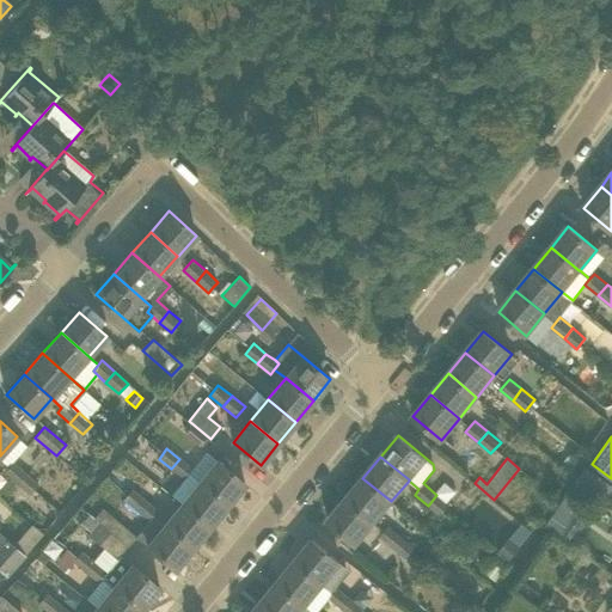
[(183,479),(171,495),(182,503),(210,527),(227,506),(197,481),(188,473),(193,469),(179,459),(171,469),(183,479)]
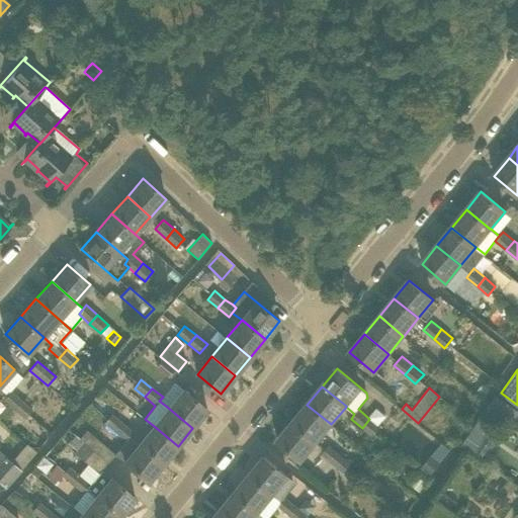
[(181,389),(167,407),(192,428),(207,410),(181,389)]
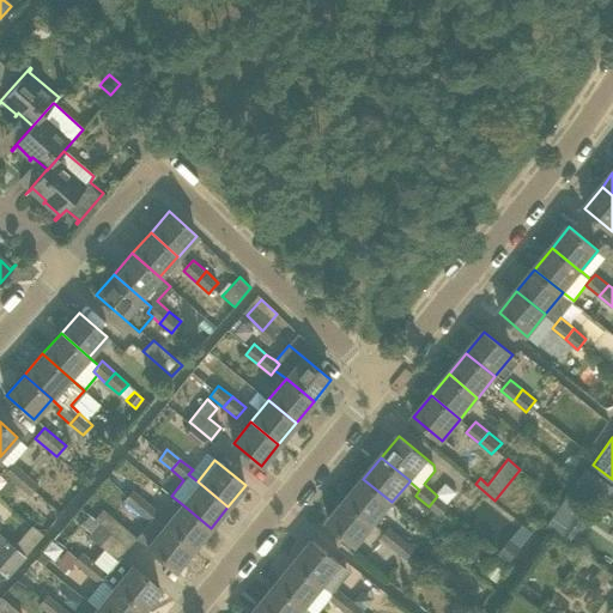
[(17,484),(26,473),(13,462),(8,467),(4,473),(17,484)]
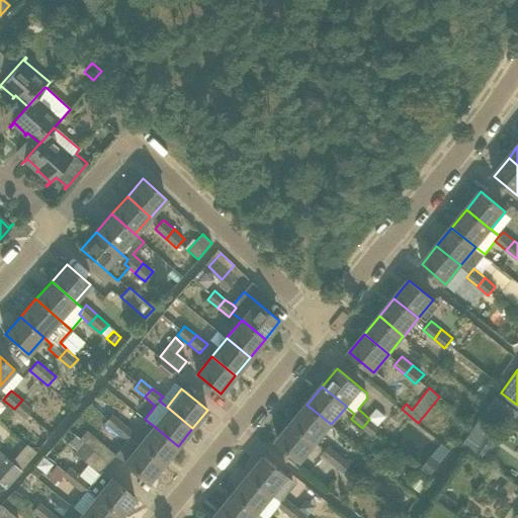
[(483,432),(500,408),(512,417),(517,410),(497,395),(493,401),(461,445),(472,452),(486,434),(483,432)]
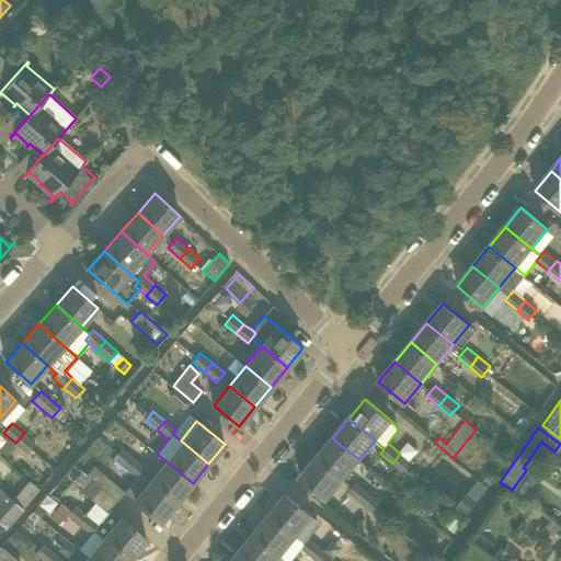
[(24,433),(15,443),(26,454),(35,444),(24,433)]
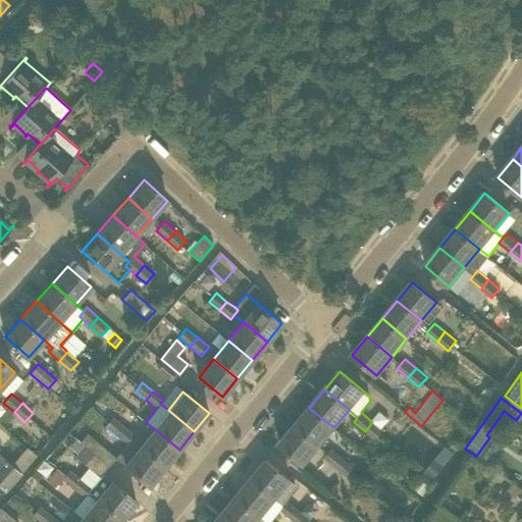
[(318,446),(319,446),(333,427),(309,408),(295,426),(318,446)]
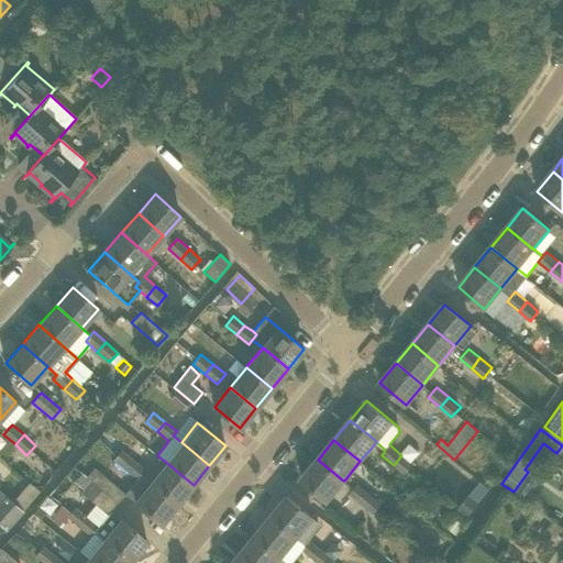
[(125,468),(133,459),(122,450),(119,454),(117,455),(113,460),(125,468)]
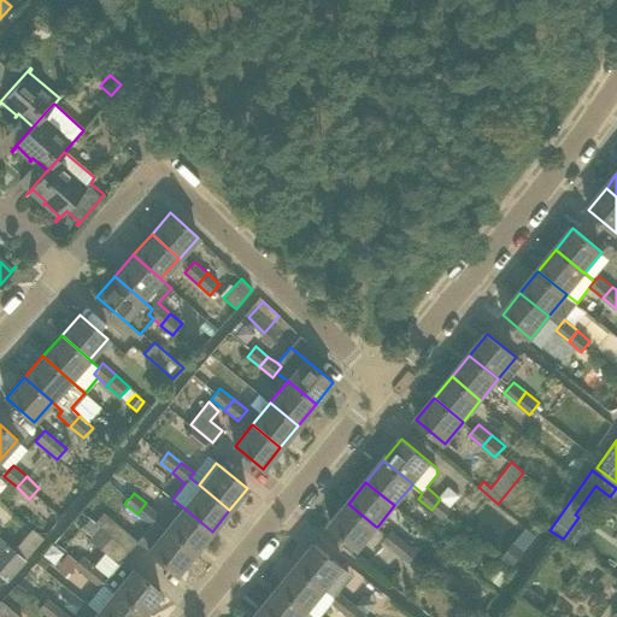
[(453,510),(440,499),(432,510),(445,521),(453,510)]
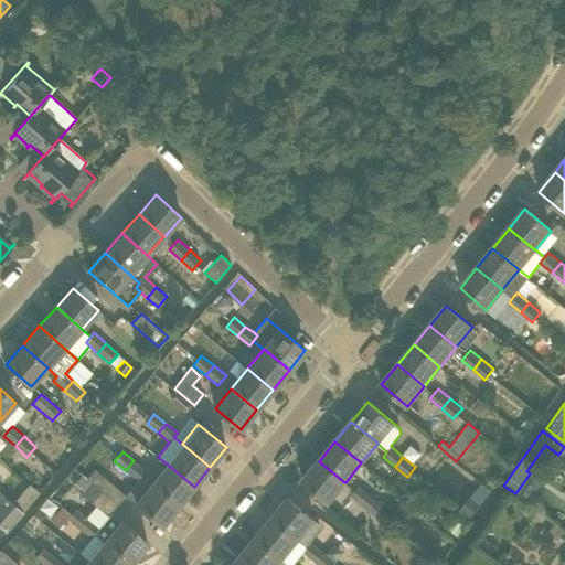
[(0,459),(0,478),(13,490),(22,480),(0,459)]
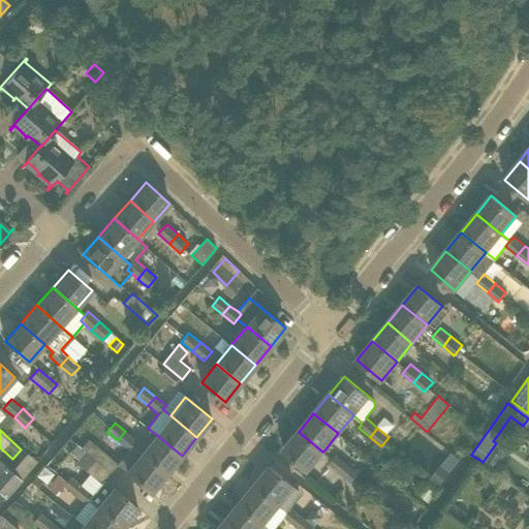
[(101,483),(104,480),(111,472),(118,464),(151,492),(166,473),(143,454),(131,445),(135,440),(125,431),(118,440),(128,449),(118,463),(89,439),(82,448),(85,450),(79,459),(76,462),(101,483)]
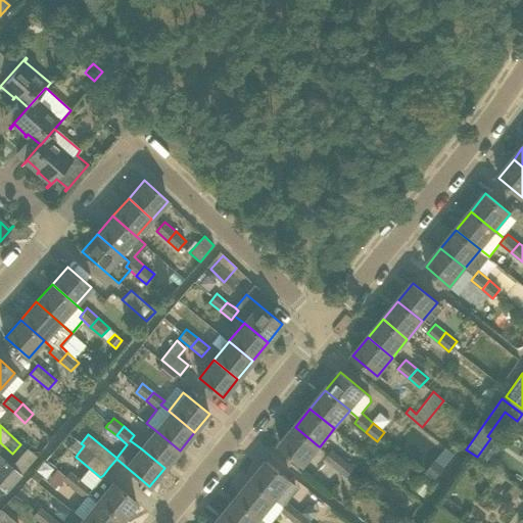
[(295,427),(280,445),(304,465),(319,446),(295,427)]
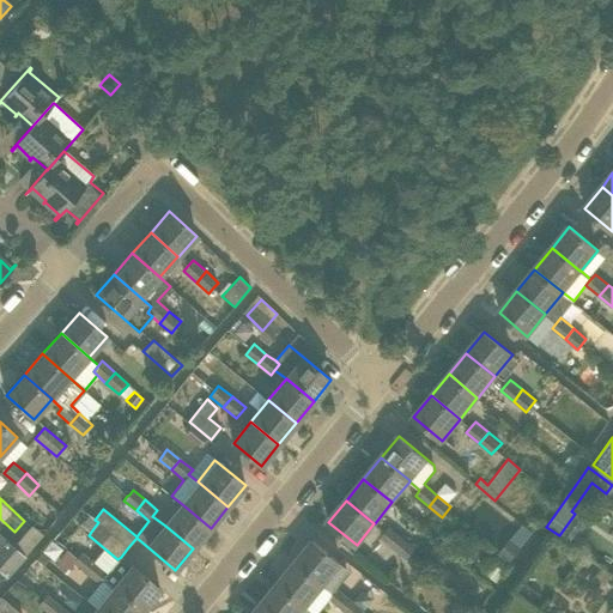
[(182,504),(165,526),(193,548),(211,528),(182,504)]
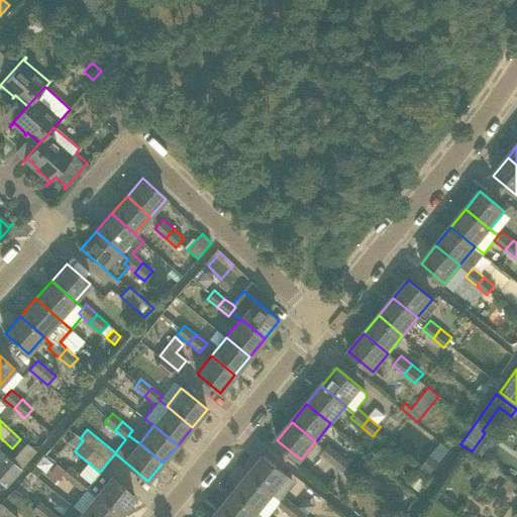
[(328,443),(324,448),(321,453),(331,462),(339,453),(328,443)]
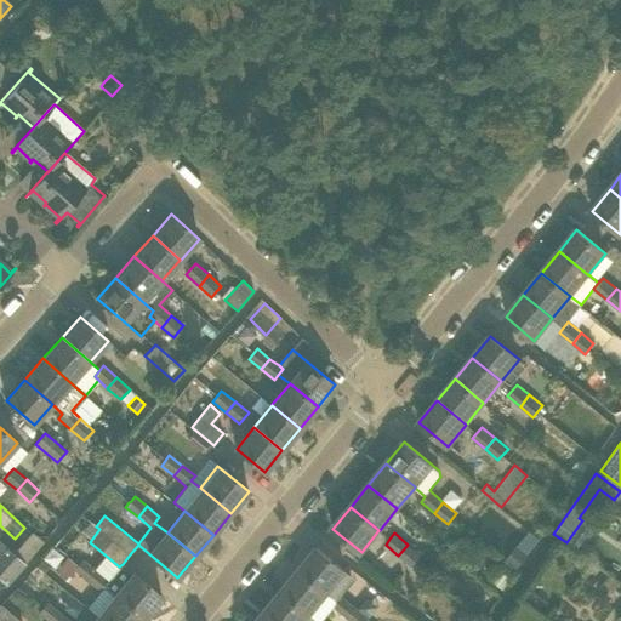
[(420,556),(408,545),(398,556),(411,567),(420,556)]
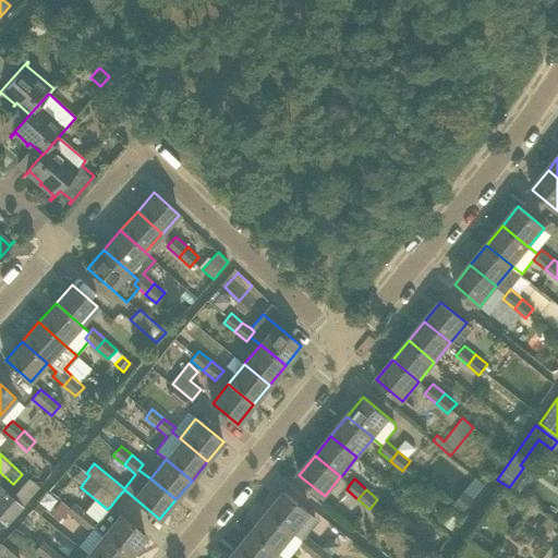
[(463,511),(474,498),(464,490),(455,504),(463,511)]
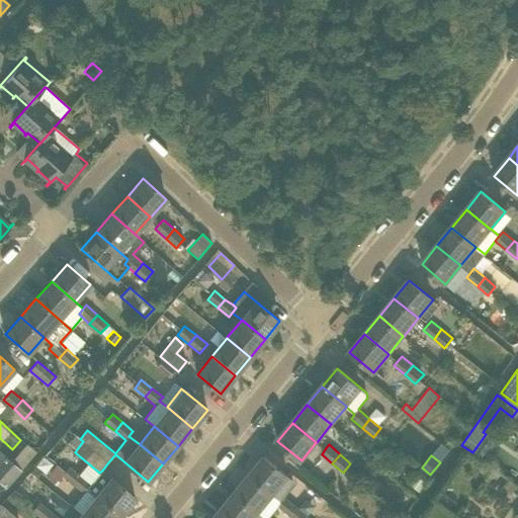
[(5,456),(0,461),(0,483),(5,488),(20,469),(5,456)]
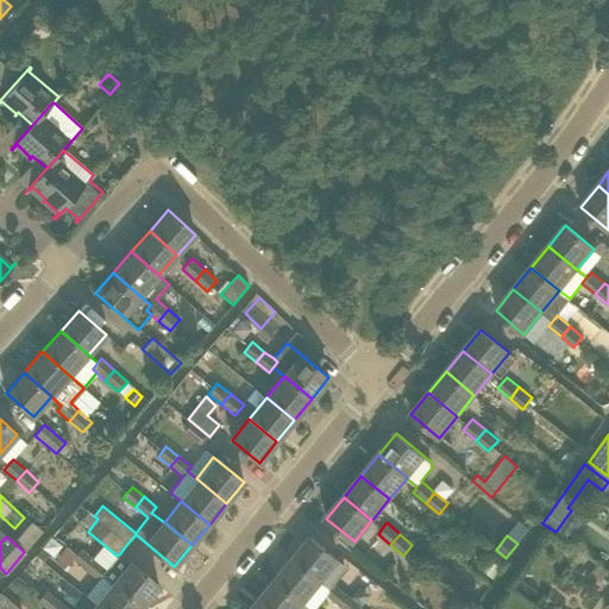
[(321,582),(339,560),(311,537),(294,558),(321,582)]
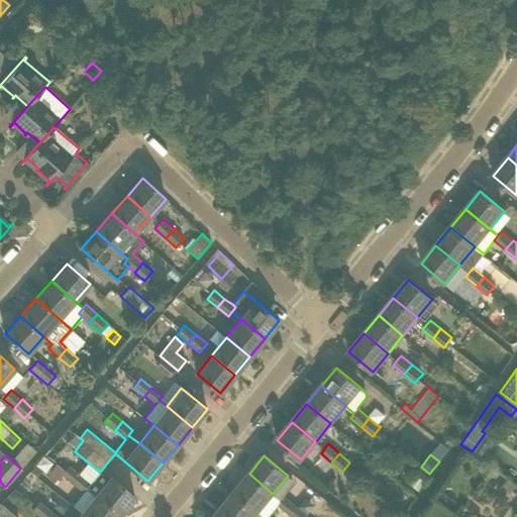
[(73,484),(80,475),(69,466),(66,470),(62,475),(73,484)]
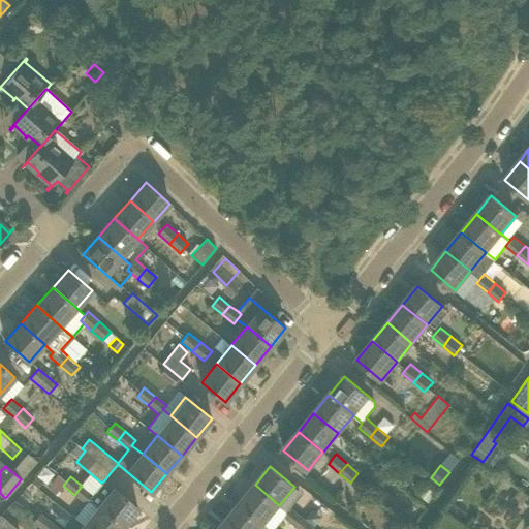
[(104,480),(101,483),(92,494),(89,499),(123,527),(138,508),(114,489),(104,480)]
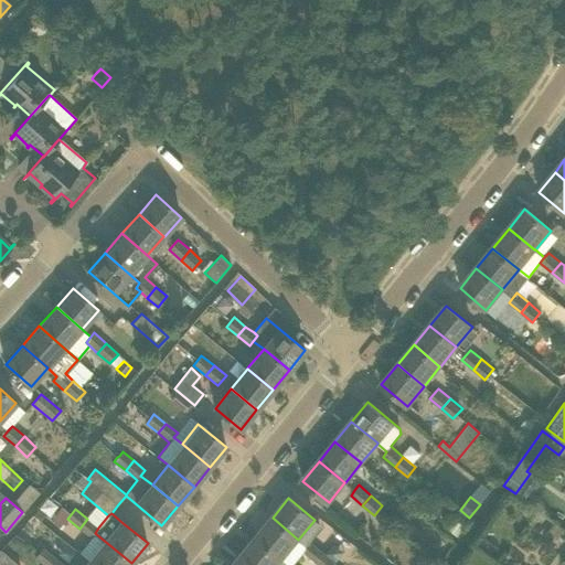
[(283,560),(298,540),(273,518),(256,537),(283,560)]
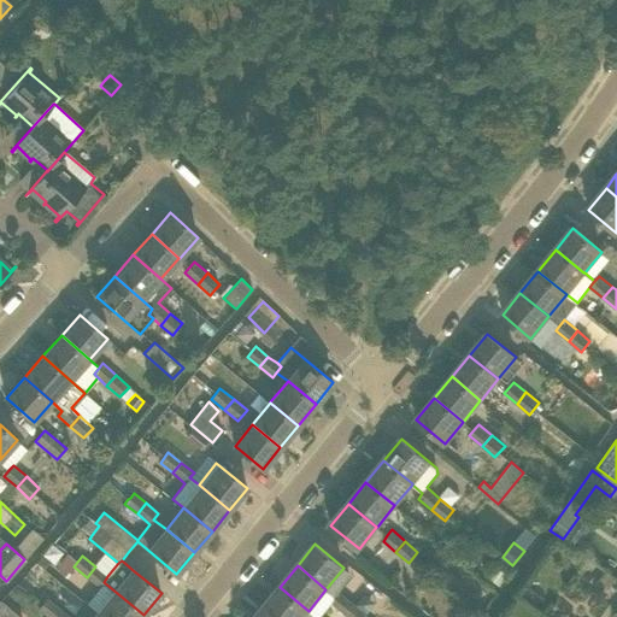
[(99,588),(87,604),(101,616),(141,616),(144,615),(104,582),(107,576),(95,566),(87,577),(99,588)]
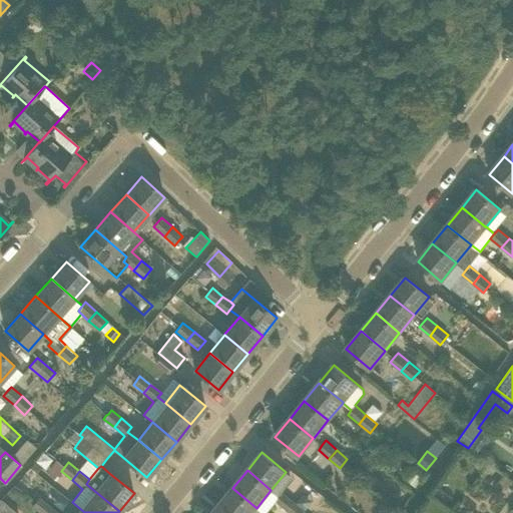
[(416,487),(423,478),(413,471),(406,479),(416,487)]
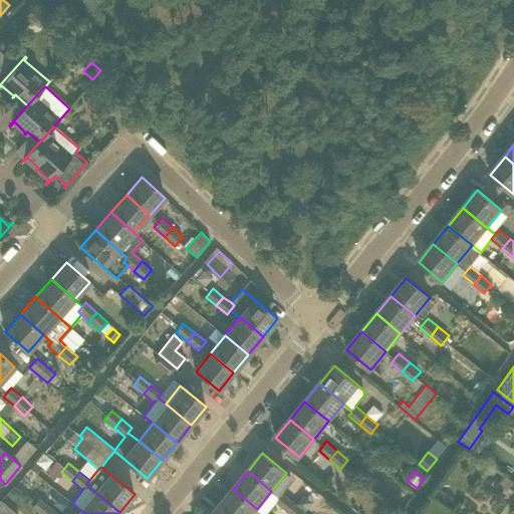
[(252,513),(257,509),(233,489),(218,507),(226,513),(252,513)]
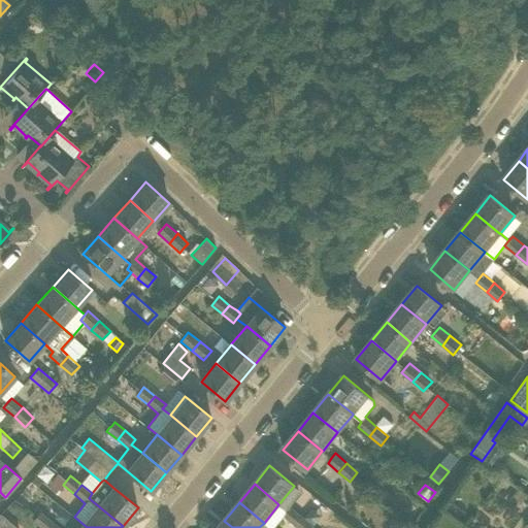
[(15,522),(24,513),(12,503),(4,514),(15,522)]
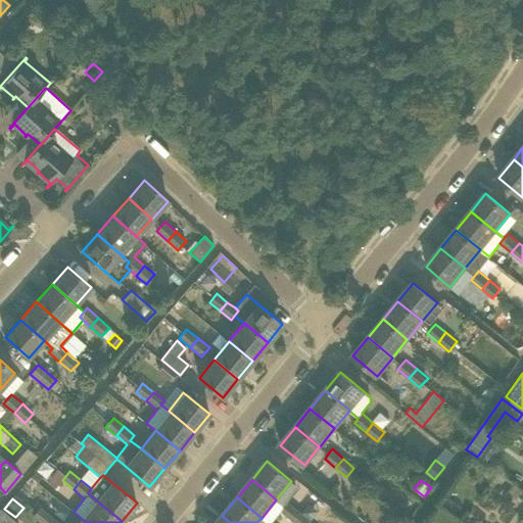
[(289,502),(286,507),(282,511),(292,521),(300,512),(289,502)]
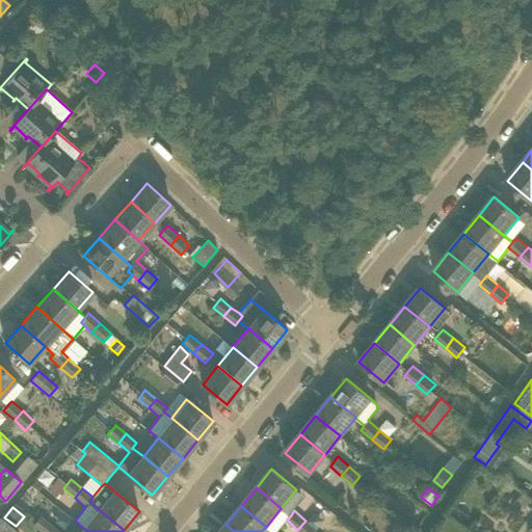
[(33,525),(43,531),(46,531),(52,525),(41,515),(36,521),(33,525)]
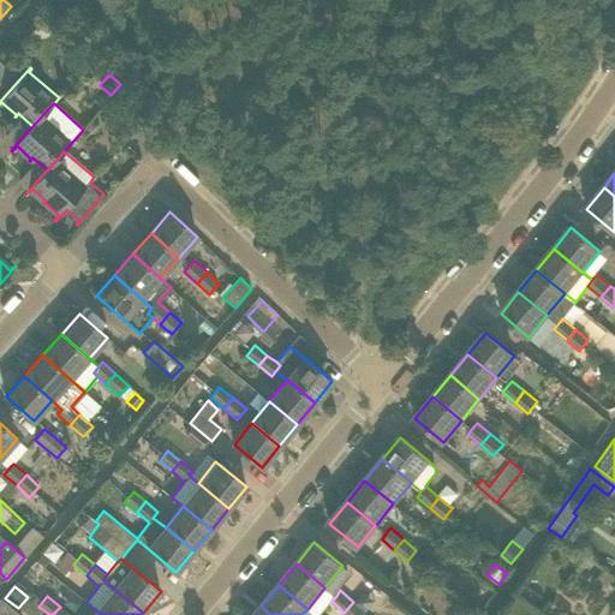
[(21,614),(1,598),(0,599),(0,614),(21,614)]
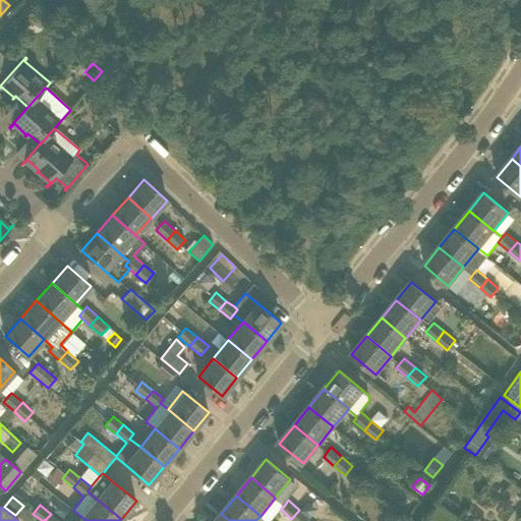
[(63,520),(85,520),(73,510),(63,520)]
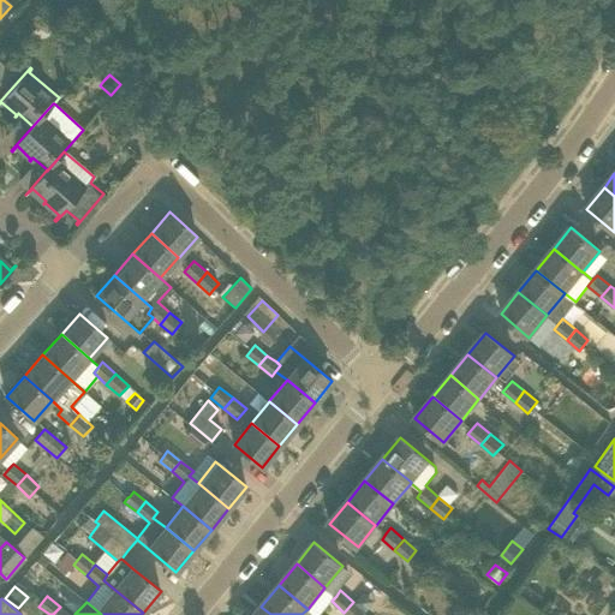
[(362,614),(365,611),(353,602),(344,613),(347,614),(362,614)]
